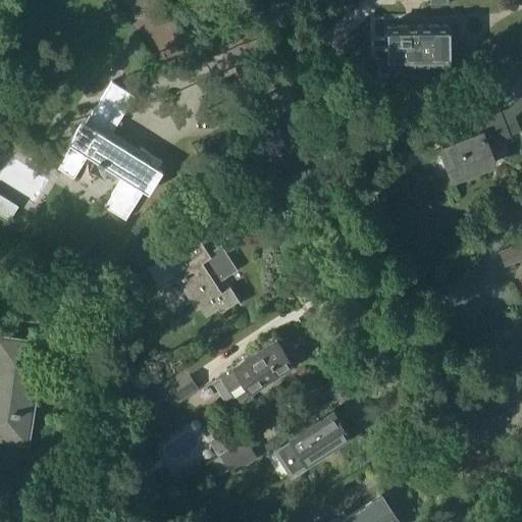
[(450,23),(387,24),(387,63),(450,62),(450,23)]
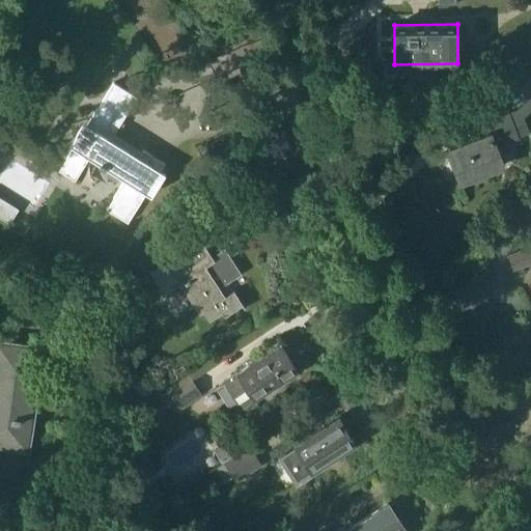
[(485,123),(490,135),(448,150),(460,182),(504,165),(498,147),(520,138),(519,137),(530,133),(524,116),(530,110),(530,65),(526,71),(530,76),(530,99),(516,111),(485,123)]
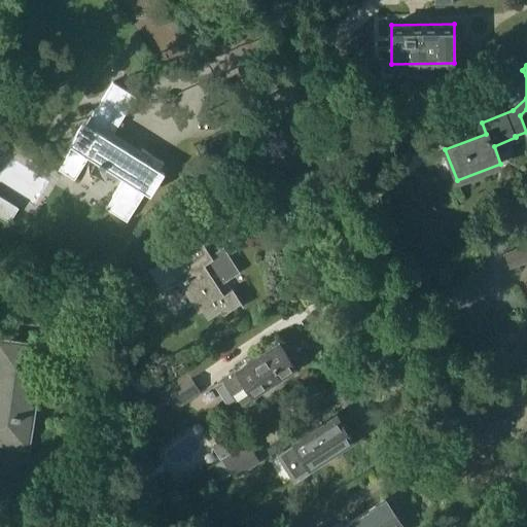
[(74,143),(59,169),(74,178),(90,154),(125,177),(109,200),(105,207),(127,220),(131,214),(163,163),(142,149),(142,150),(113,132),(133,101),(136,96),(113,81),(110,86),(81,132),(82,133),(76,143),(74,143)]
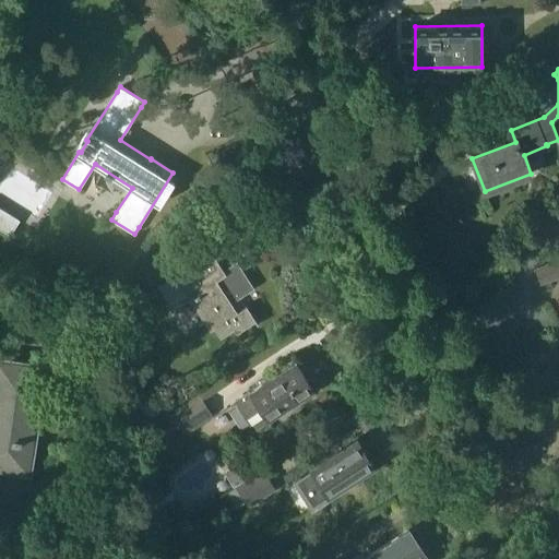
[(189,298),(210,331),(214,328),(219,336),(234,328),(236,332),(256,320),(246,306),(237,311),(232,302),(254,288),(242,270),(228,278),(214,256),(190,271),(193,276),(186,281),(180,272),(157,286),(171,310),(189,298)]
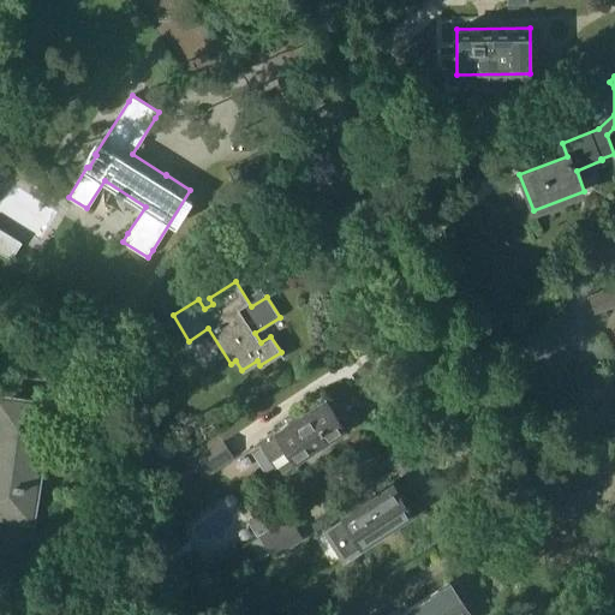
[(614,286),(590,296),(596,311),(614,303),(614,286)]
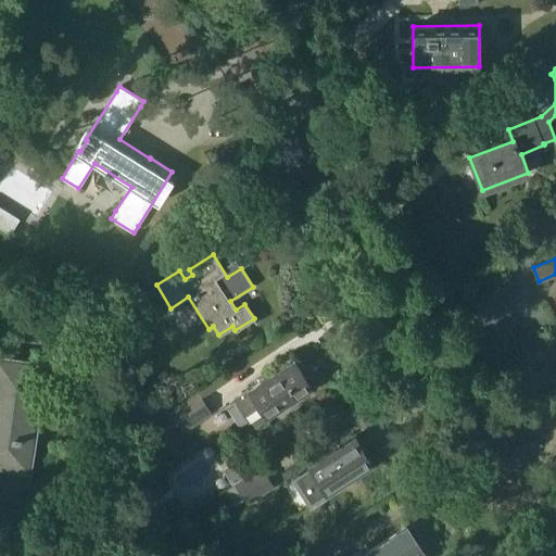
[(0,464),(26,468),(40,367),(0,361),(0,464)]
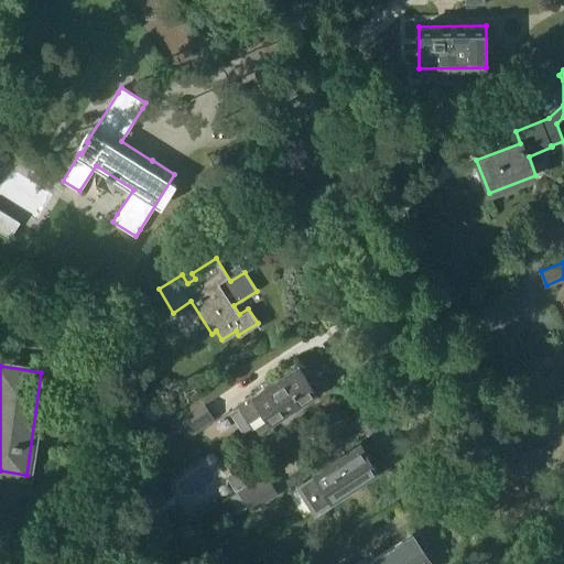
[(297,366),(250,397),(237,404),(252,430),(267,421),(268,423),(315,393),(297,366)]
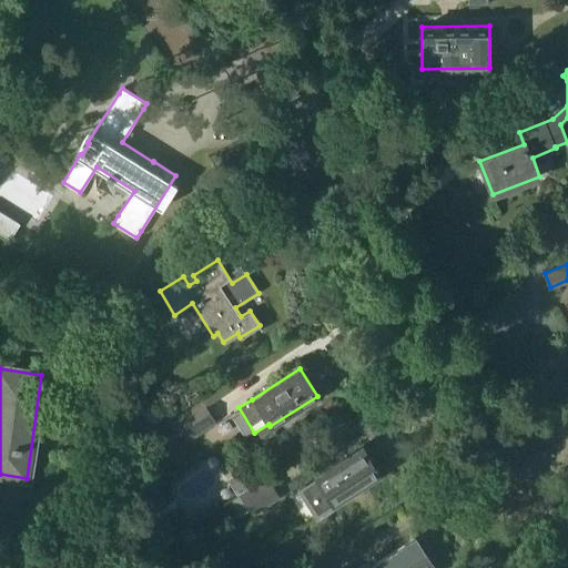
[(171,422),(181,436),(188,433),(192,439),(217,423),(202,401),(171,422)]
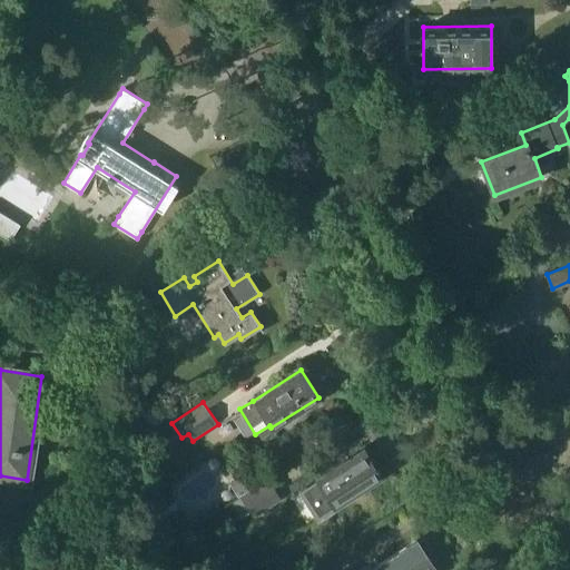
[(316,479),(317,480),(298,492),(315,518),(380,477),(362,450),(316,479)]
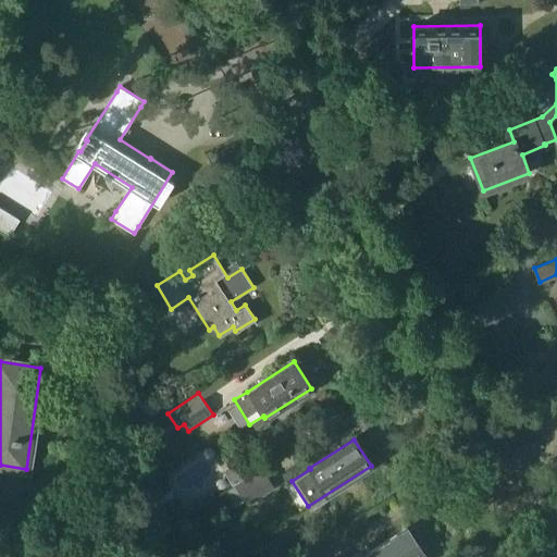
[(226,492),(235,506),(245,499),(249,506),(275,489),(262,468),(226,492)]
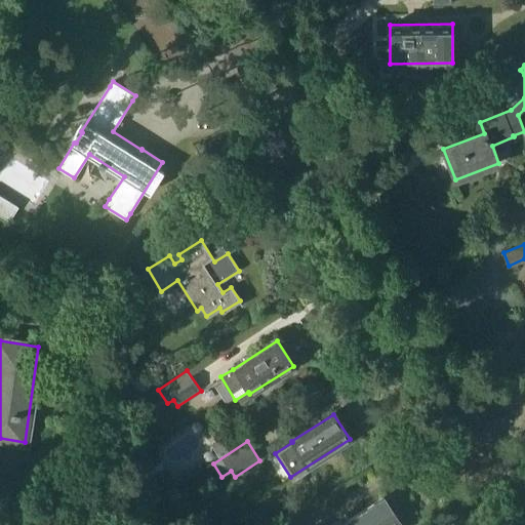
[(401,524),(384,497),(340,524),(401,524)]
